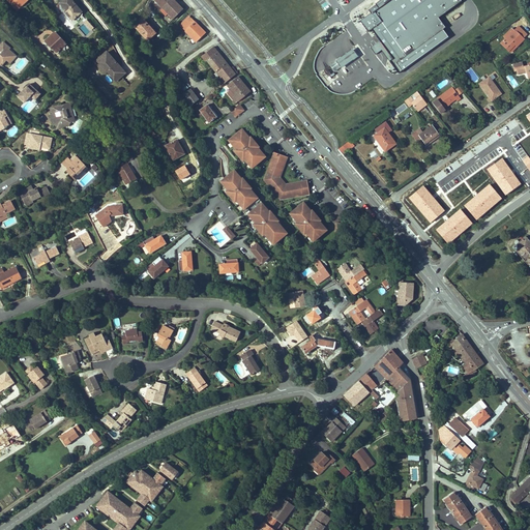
[(18,10),(27,0),(9,0),(8,1),(18,10)]
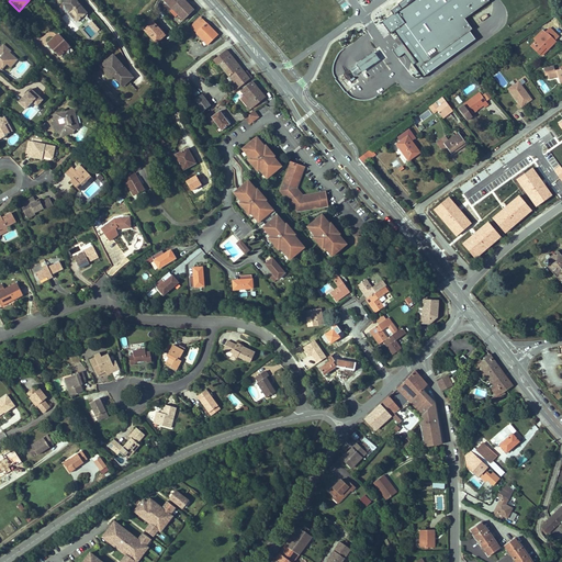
[(78,20),(85,14),(78,7),(80,4),(76,0),(66,0),(63,3),(70,12),(69,13),(75,20),(78,20)]
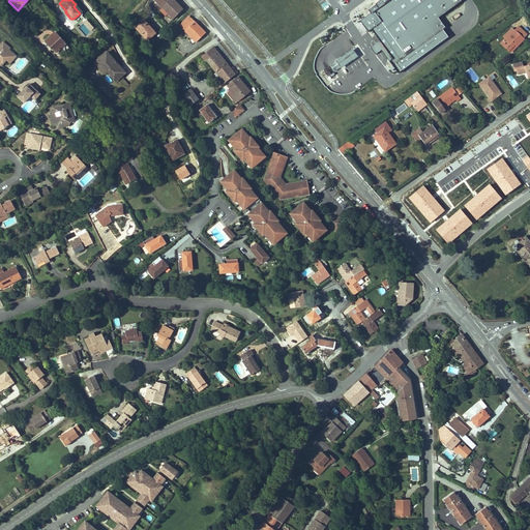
[(173,19),(183,9),(173,0),(154,0),(158,3),(156,6),(159,9),(162,7),(173,19)]
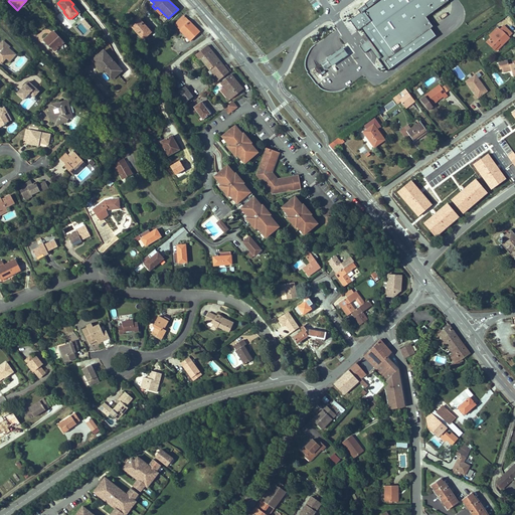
[(360,11),(349,18),(358,29),(360,27),(381,56),(378,58),(386,68),(435,34),(430,26),(432,24),(424,15),(446,0),(365,0),(363,2),(364,3),(358,7),(360,11)]
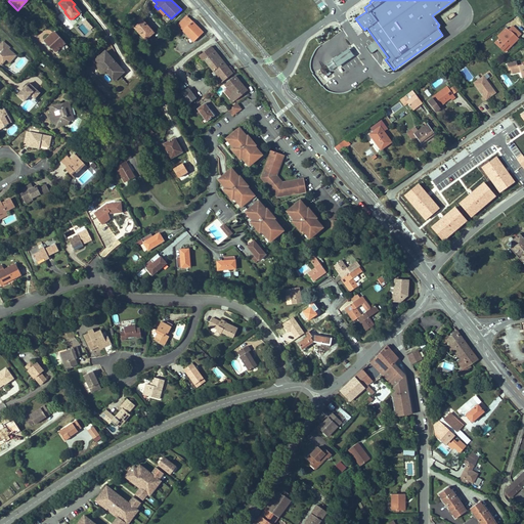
[(81,12),(75,4),(73,6),(79,13),(81,12)]
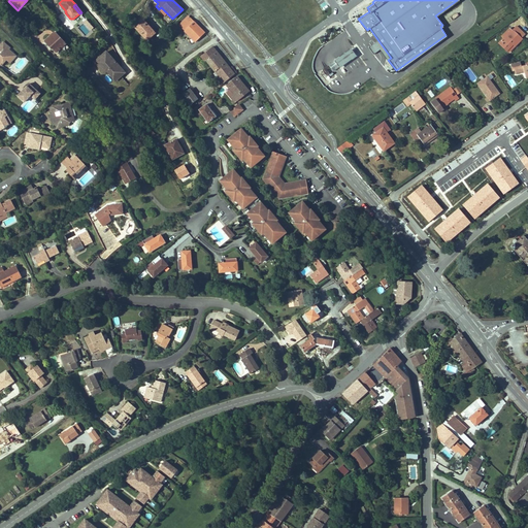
[(197,25),(189,15),(179,25),(196,42),(205,33),(197,25)]
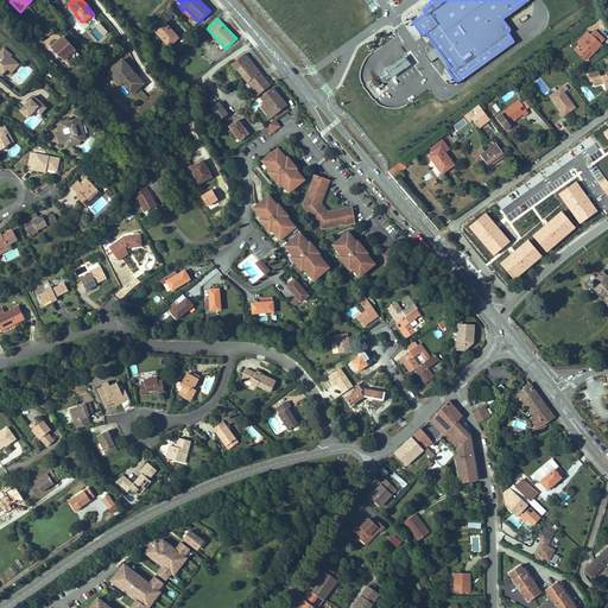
[(178,38),(163,20),(153,29),(169,46),(178,38)]
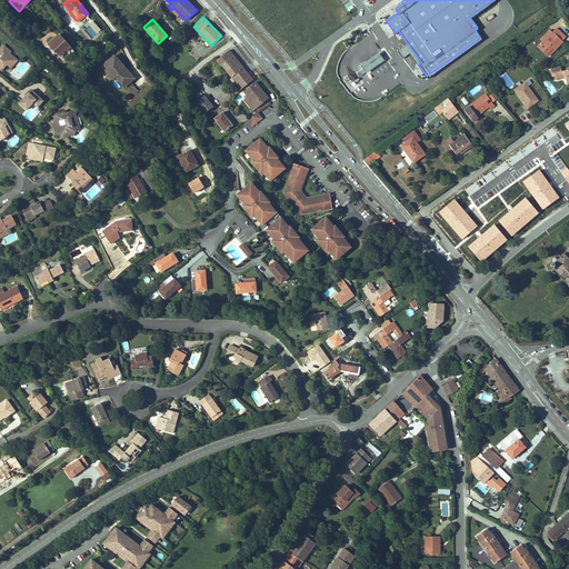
[(83,29),(93,39),(102,31),(92,21),(83,29)]
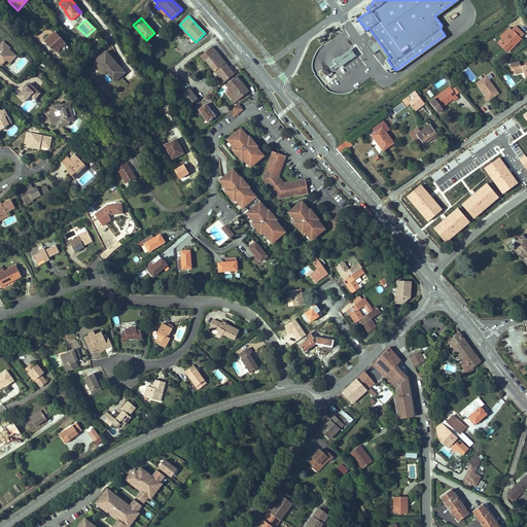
[(520,38),(524,34),(516,27),(512,31),(511,30),(511,29),(510,28),(501,37),(502,38),(498,43),(506,50),(513,44),(515,45),(521,39),(520,38)]
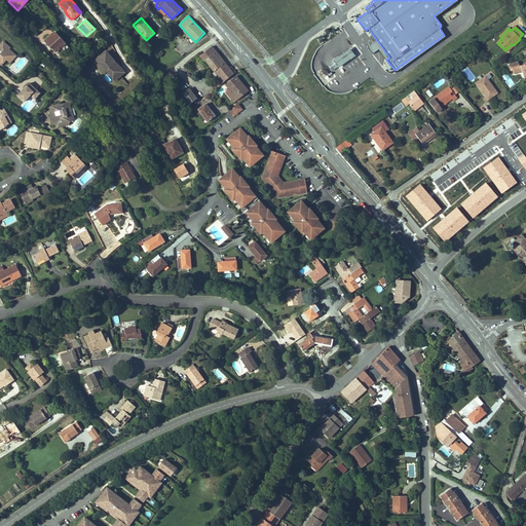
[(65,43),(54,32),(44,42),(50,49),(51,48),(55,52),(61,48),(65,43)]
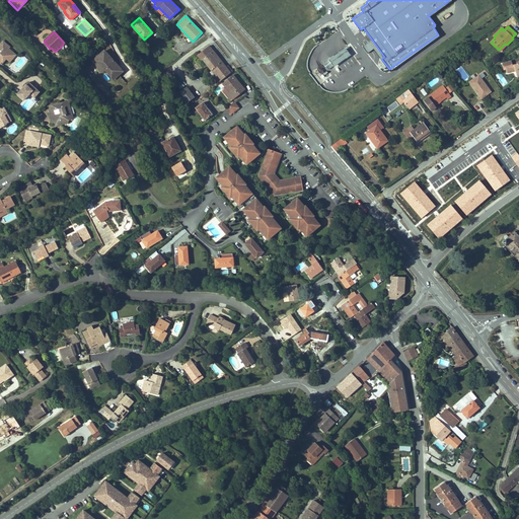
[(0,63),(1,64),(6,59),(10,62),(13,58),(10,56),(13,53),(9,49),(10,48),(3,42),(0,45),(0,50),(1,52),(0,53),(0,63)]
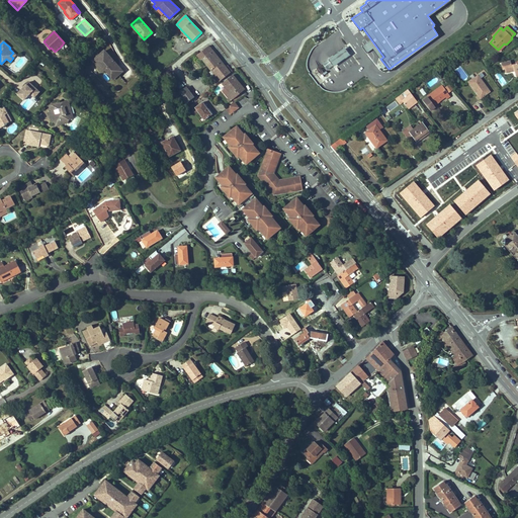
[(219,58),(208,46),(197,55),(201,61),(203,60),(216,75),(210,79),(216,85),(230,73),(219,58)]
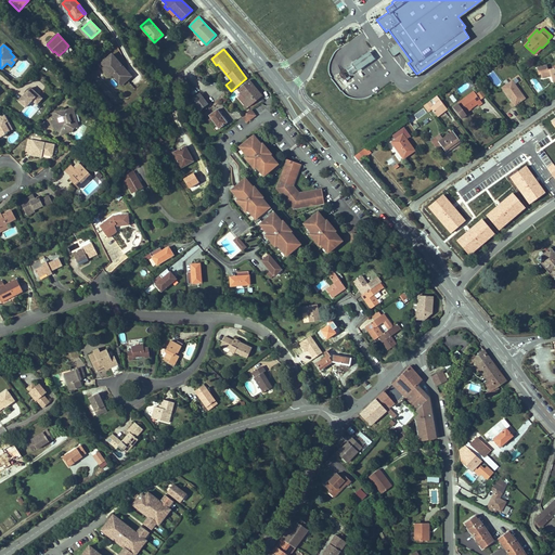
[(358,72),(375,59),(369,50),(352,63),(358,72)]
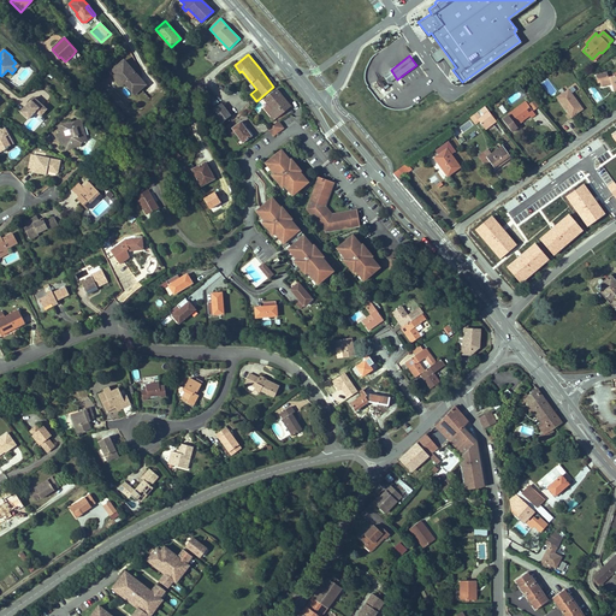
[(137,75),(124,60),(113,70),(125,83),(135,94),(146,84),(140,78),(137,75)]
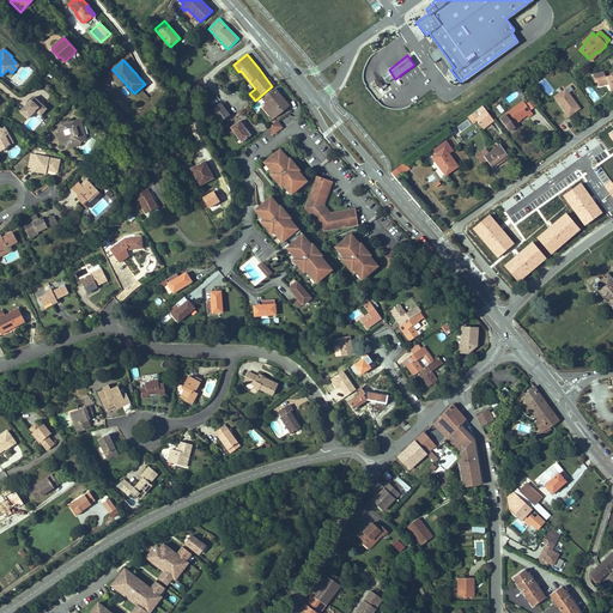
[(538,76),(546,70),(542,65),(535,71),(538,76)]
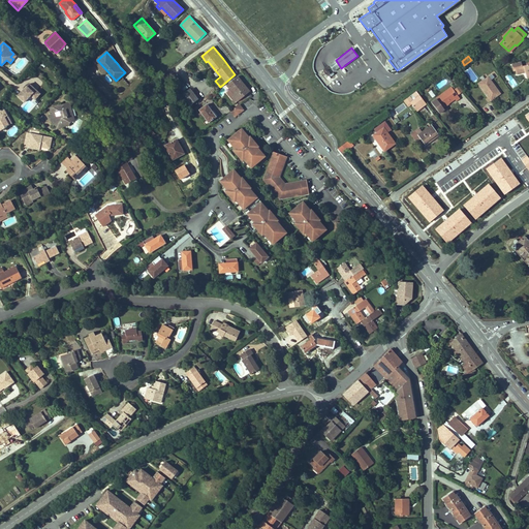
[(107,71),(97,60),(94,62),(104,73),(107,71)]
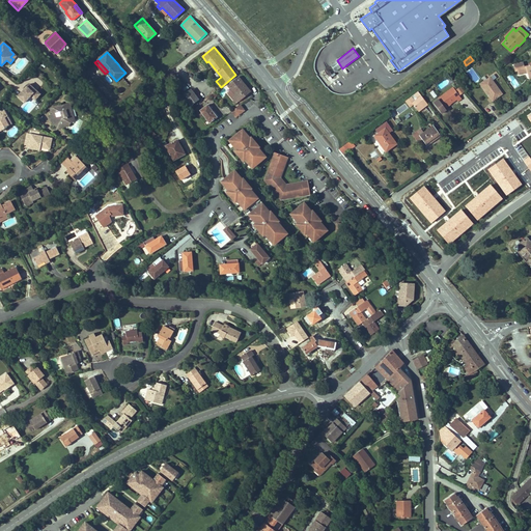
[(530,64),(524,66),(523,62),(513,64),(514,71),(516,70),(519,75),(527,73),(528,76),(530,75),(530,64)]
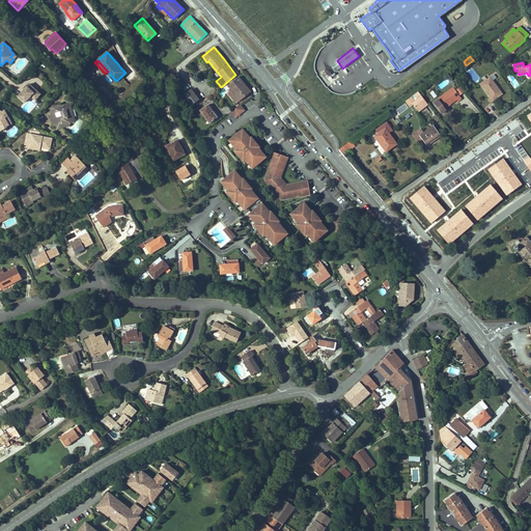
[(514,88),(519,86),(512,74),(507,77),(514,88)]
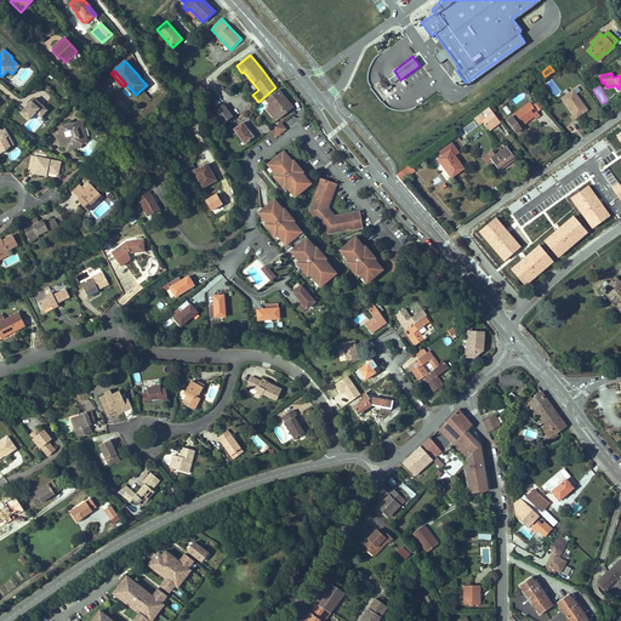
[(294,107),(279,90),(266,100),(271,106),(275,112),(272,115),(274,119),(273,120),(274,121),(275,120),(277,121),(294,107)]
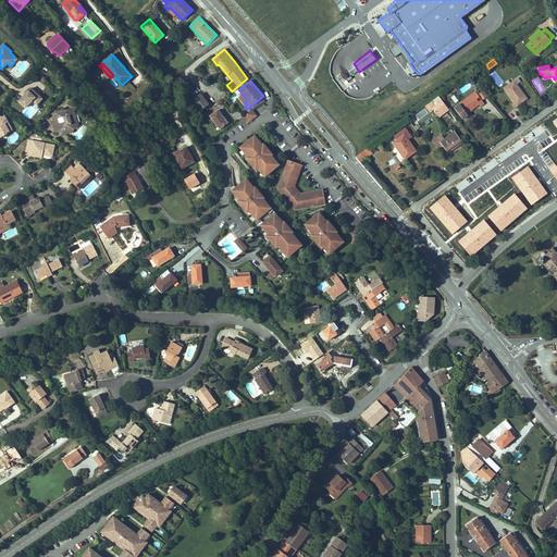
[(527,99),(515,81),(504,88),(517,106),(527,99)]
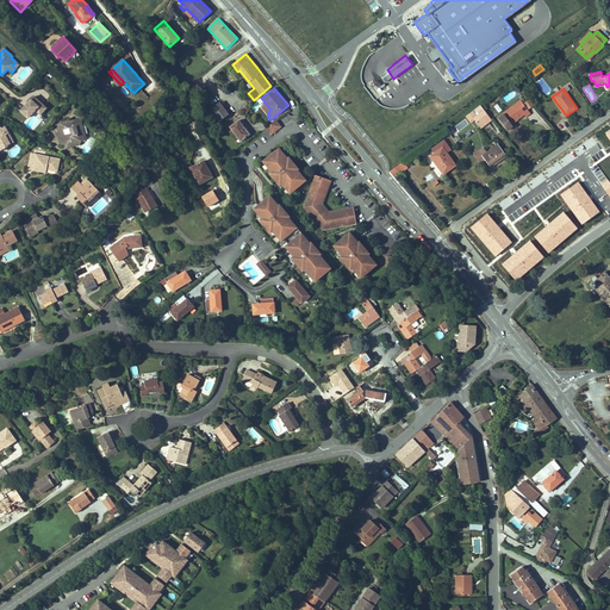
[(41,114),(47,109),(33,97),(27,104),(29,104),(26,107),(25,106),(20,111),(29,118),(35,110),(41,114)]
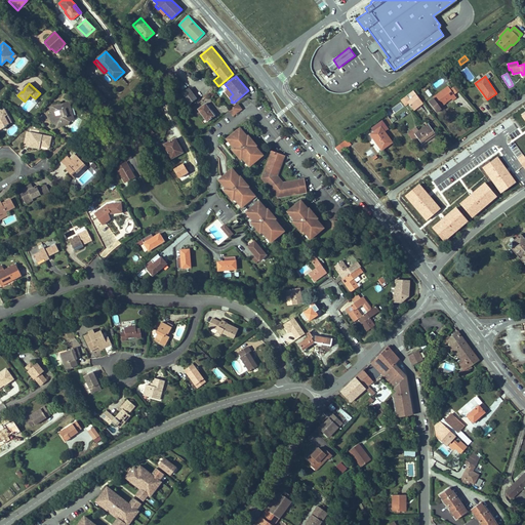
[(440,107),(451,98),(453,101),(456,97),(448,86),(433,97),(434,98),(429,102),(436,113),(441,109),(440,107)]
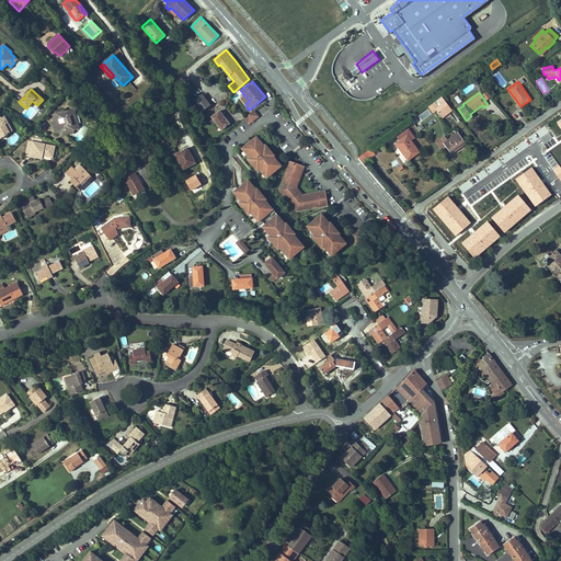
[(210,105),(202,94),(193,101),(202,112),(210,105)]
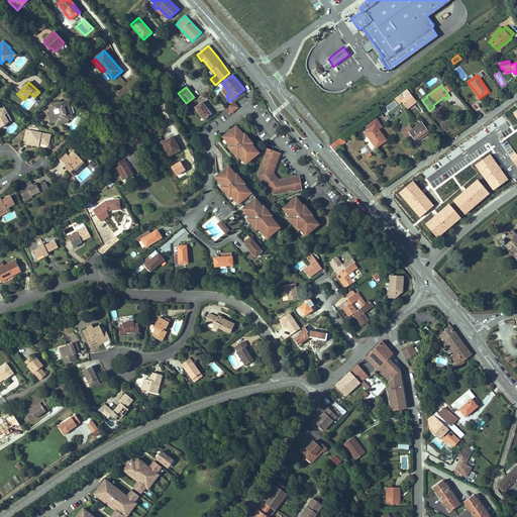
[(407,108),(416,101),(407,89),(398,96),(407,108)]
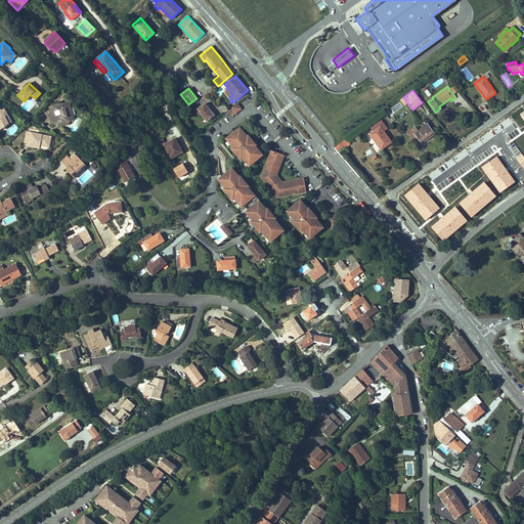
[(399,102),(391,107),(394,113),(402,106),(399,102)]
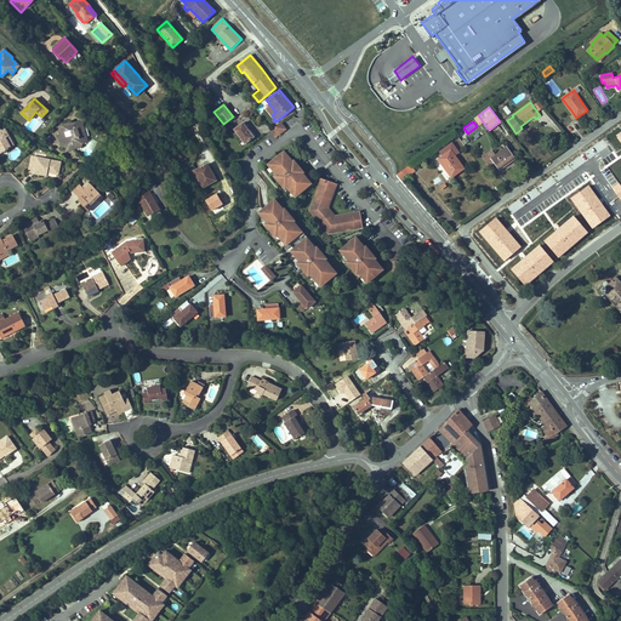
[(81,123),(61,127),(62,134),(57,135),(58,140),(60,140),(62,147),(66,147),(68,146),(69,149),(72,149),(75,148),(74,144),(80,143),(86,141),(81,123)]
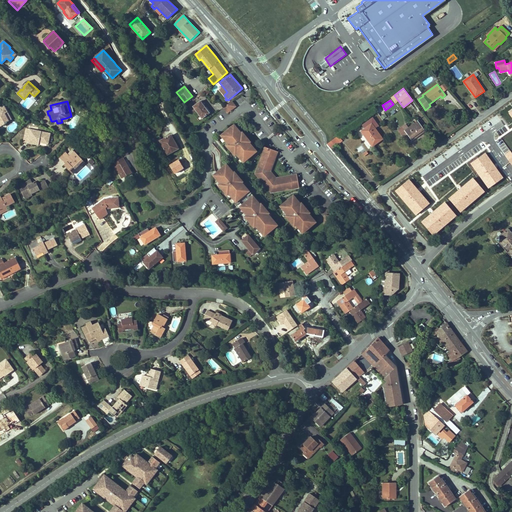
[(209,113),(200,101),(190,109),(193,113),(196,111),(202,119),(209,113)]
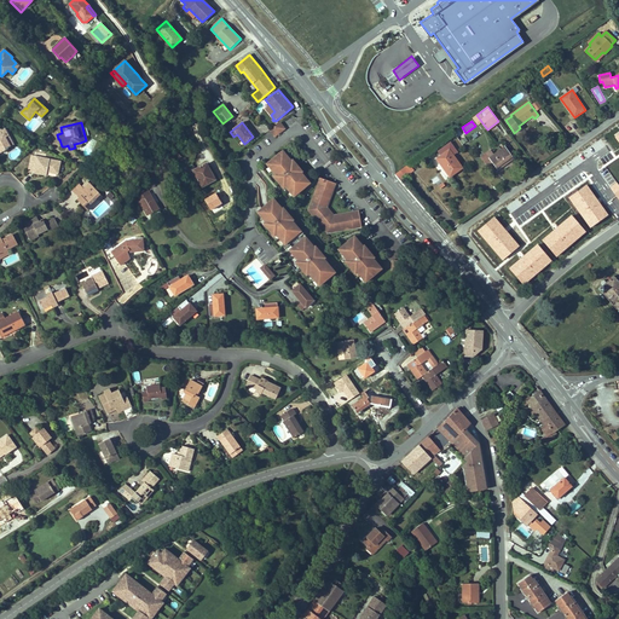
[(284,129),(279,122),(270,129),(275,137),(284,129)]
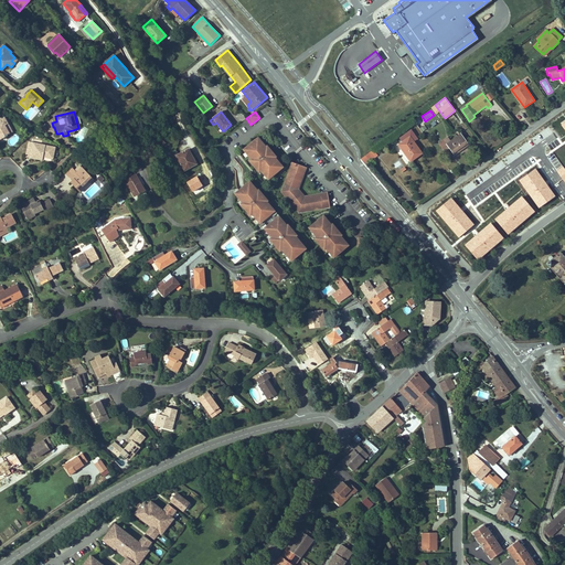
[(10,134),(6,126),(9,124),(6,117),(2,119),(2,118),(0,118),(0,139),(1,139),(1,138),(6,136),(6,137),(8,136),(8,135),(10,134)]
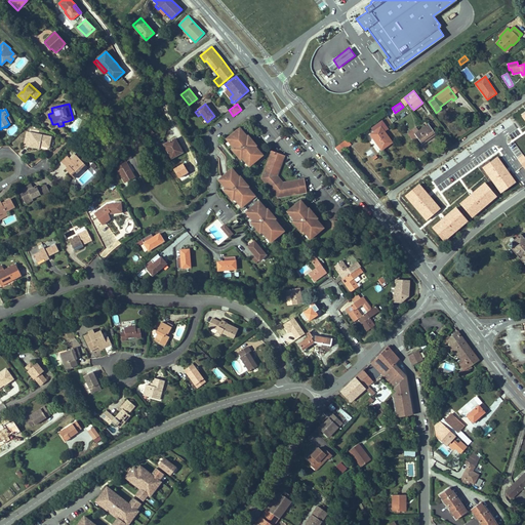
[(392,143),(385,132),(388,129),(381,121),(371,128),(374,132),(370,134),(381,150),(392,143)]
